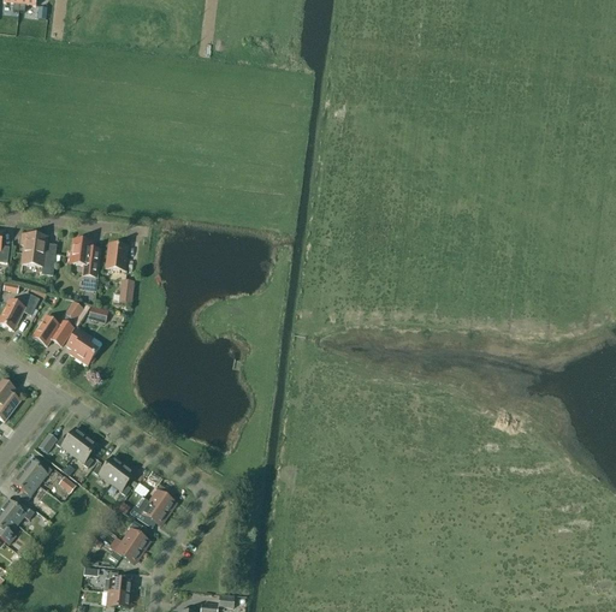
[(3,0),(3,1),(13,3),(12,10),(18,10),(19,0),(3,0)]
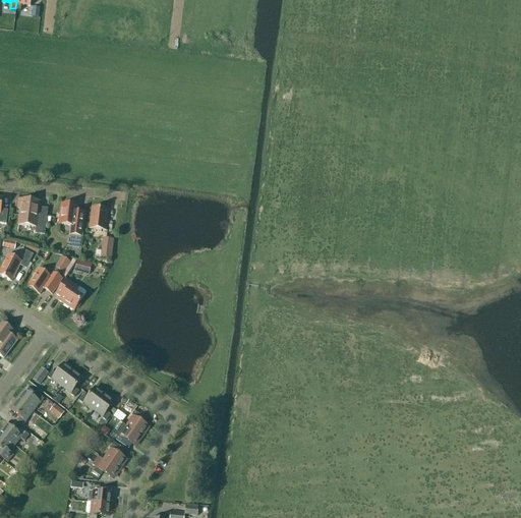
[(16,0),(15,8),(20,9),(21,3),(30,4),(31,0),(16,0)]
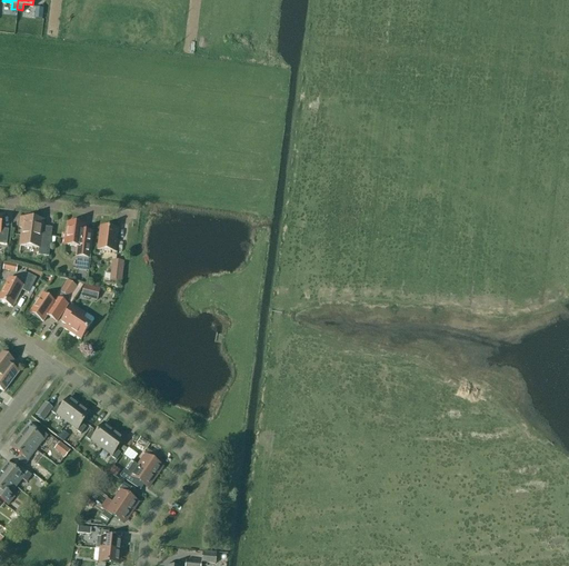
[(48,254),(50,237),(41,235),(43,218),(23,215),(23,216),(20,215),(19,225),(22,225),(20,244),(39,246),(38,252),(48,254)]
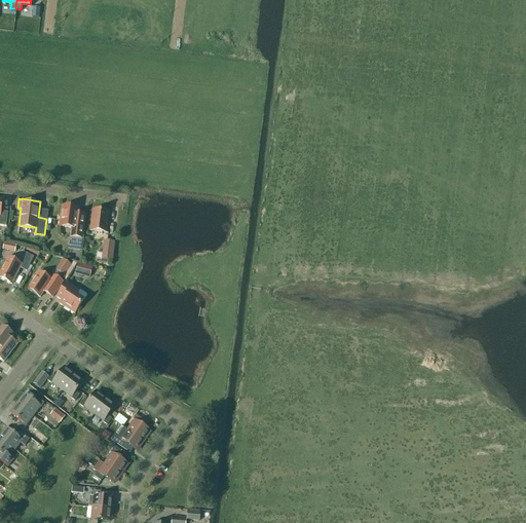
[(58,214),(57,224),(71,226),(70,234),(72,234),(71,244),(81,245),(82,236),(84,223),(85,212),(78,212),(78,206),(62,203),(61,214),(58,214)]
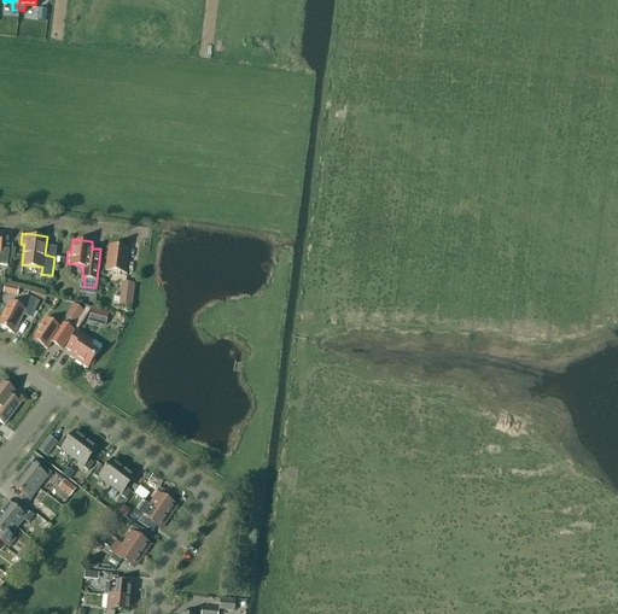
[(124,270),(128,246),(109,244),(106,268),(124,270)]
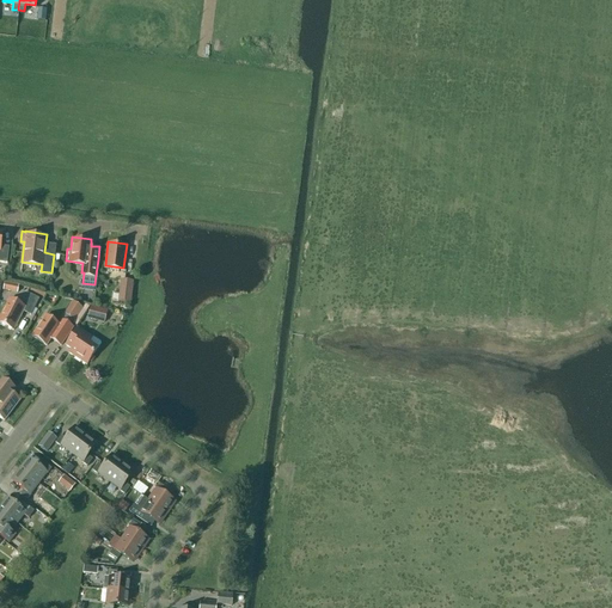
[(130,300),(133,278),(120,276),(117,299),(130,300)]
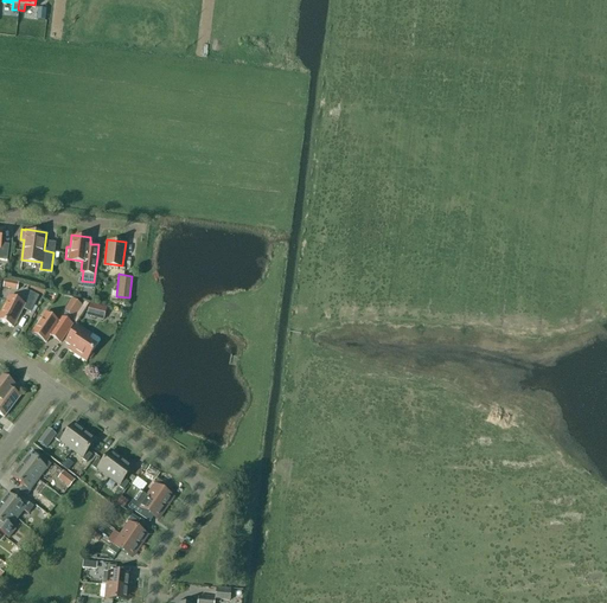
[(0,310),(0,318),(13,325),(23,306),(30,309),(38,294),(26,287),(20,300),(8,294),(0,310)]
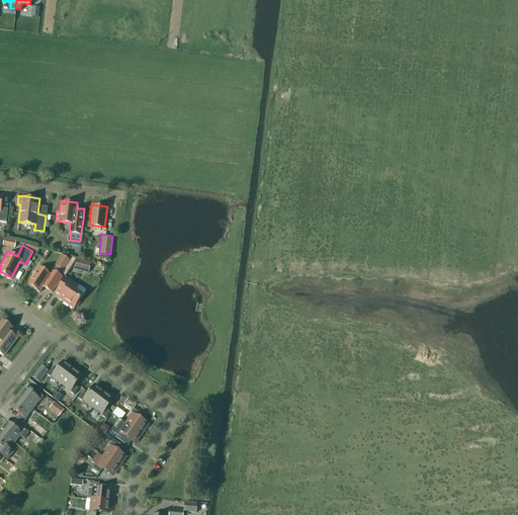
[(69,259),(61,253),(54,263),(63,269),(62,271),(65,273),(76,256),(73,254),(69,259)]
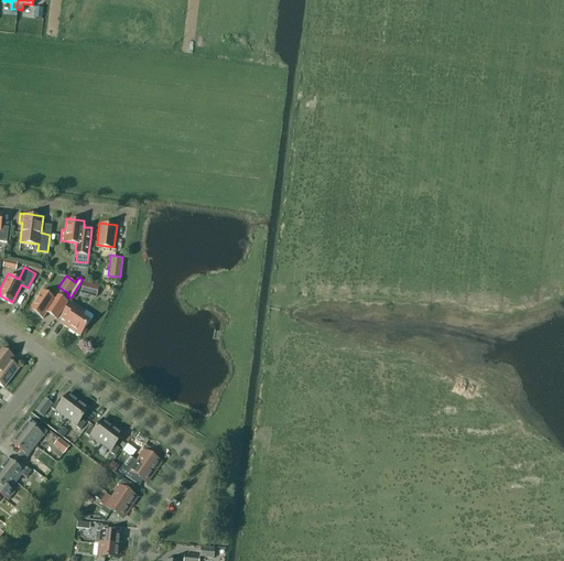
[(84,280),(80,291),(89,293),(91,282),(84,280)]
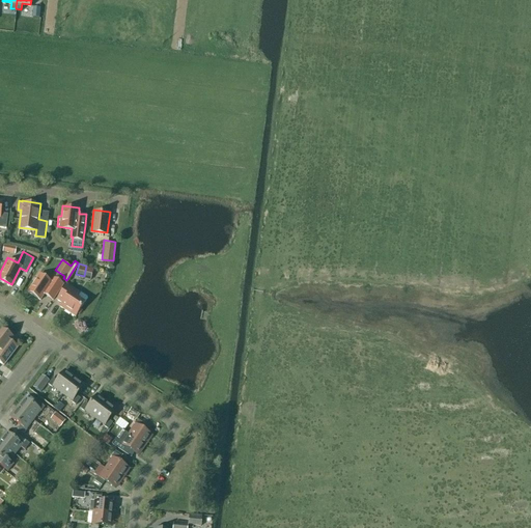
[(51,280),(39,272),(28,289),(39,298),(44,292),(53,298),(63,282),(54,276),(51,280)]
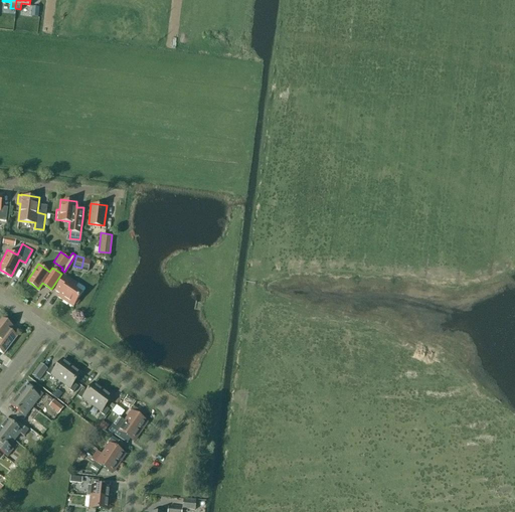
[(77,283),(74,281),(64,274),(55,289),(60,292),(58,296),(72,305),(74,302),(76,302),(79,299),(78,297),(84,287),(84,286),(78,282),(77,283)]
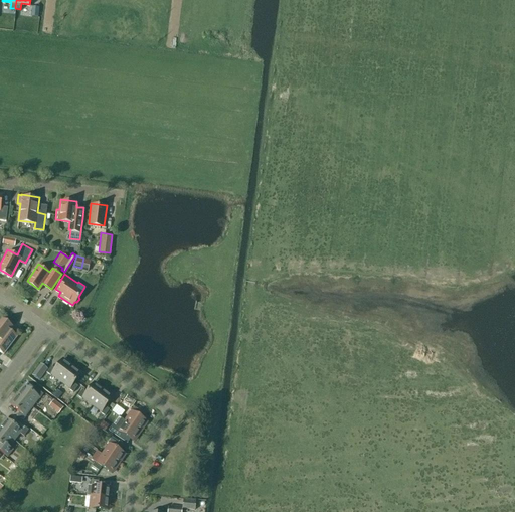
[(0,348),(1,350),(9,339),(14,332),(10,329),(12,325),(2,317),(0,319),(0,348)]
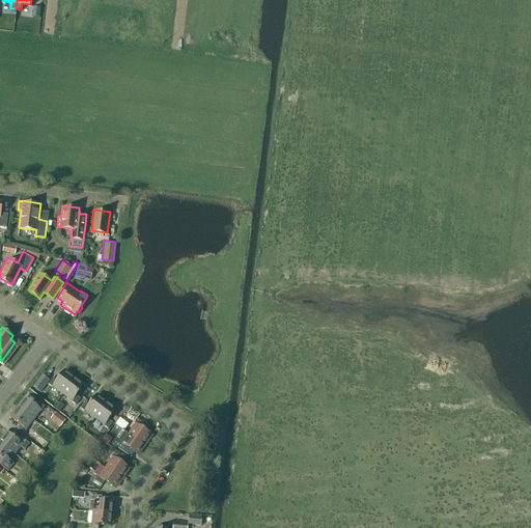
[(63,390),(74,376),(64,368),(57,379),(53,376),(48,382),(52,385),(54,384),(63,390)]
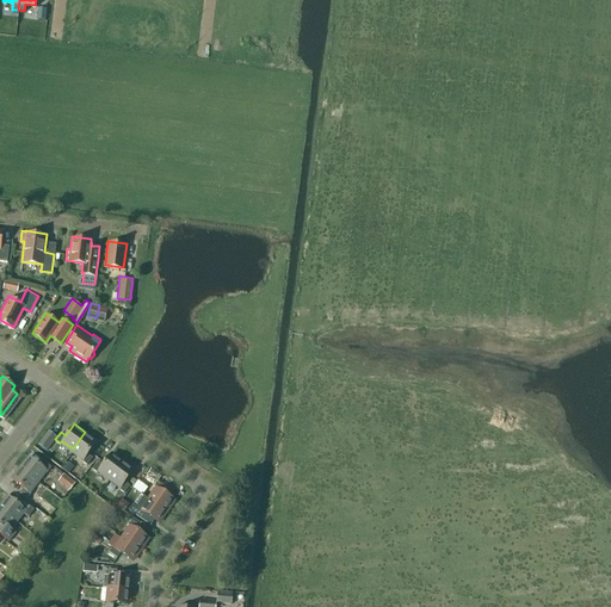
[(56,434),(48,428),(38,441),(45,447),(56,434)]
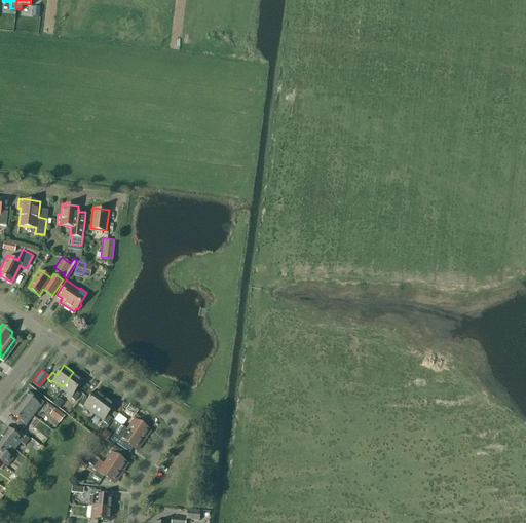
[(82,379),(73,372),(63,386),(72,394),(70,396),(75,399),(79,393),(75,389),(82,379)]
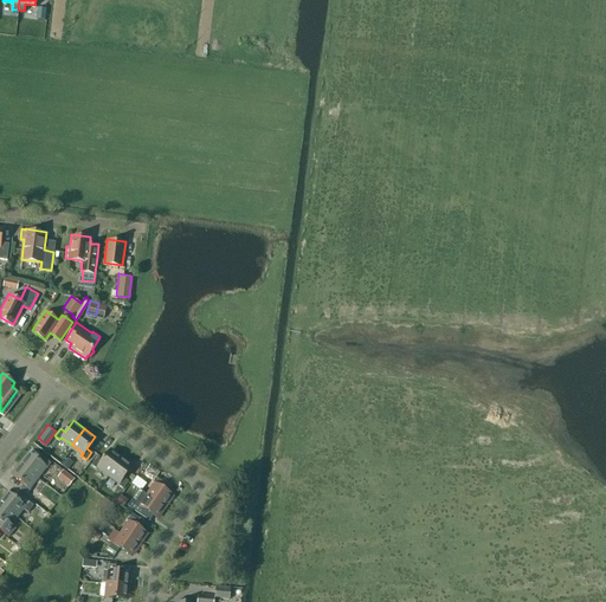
[(109,473),(121,457),(110,448),(102,459),(97,455),(91,463),(96,467),(98,465),(109,473)]
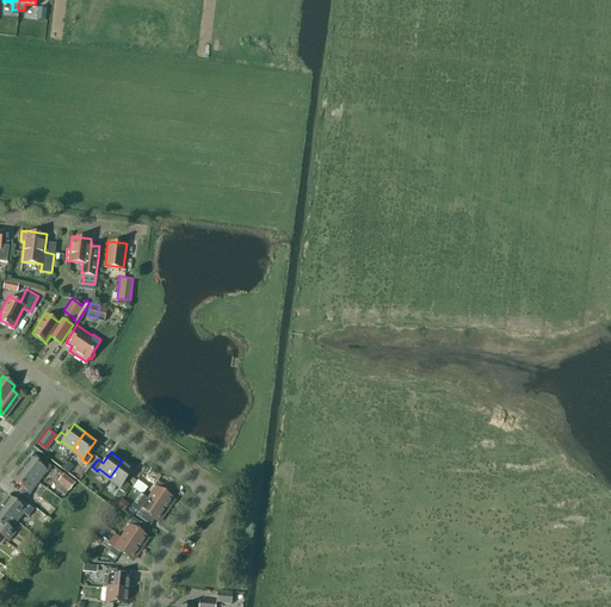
[(20,466),(37,479),(45,469),(48,470),(51,465),(44,459),(41,464),(29,456),(20,466)]
